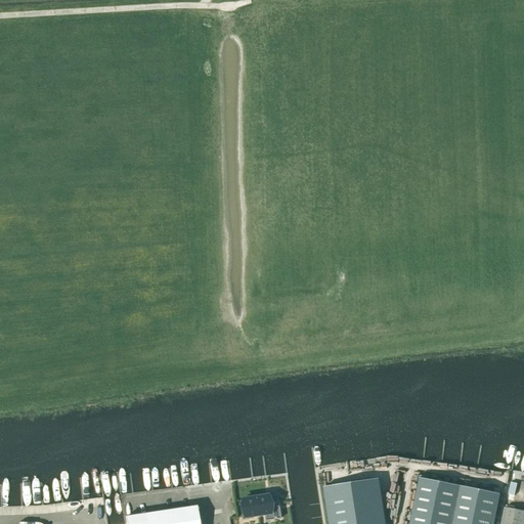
[(493,523),(499,494),(420,479),(409,523),(493,523)]
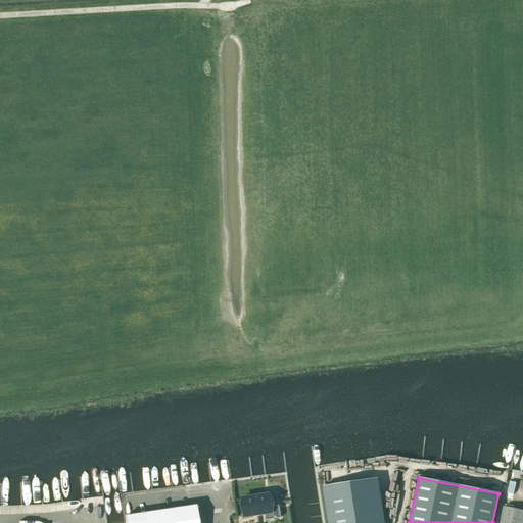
[(378,522),(372,479),(323,486),(328,522),(378,522)]
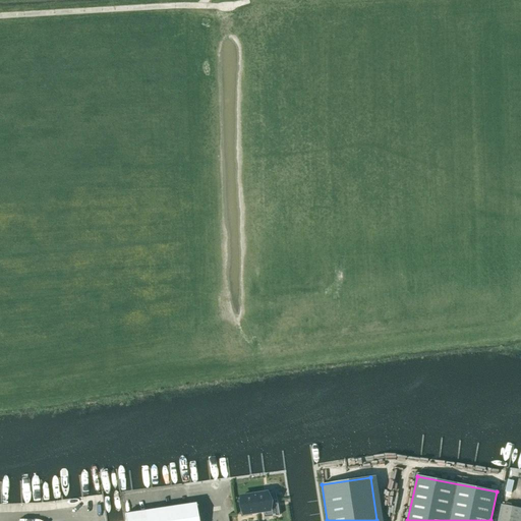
[(512,486),(506,484),(502,505),(508,506),(512,486)]
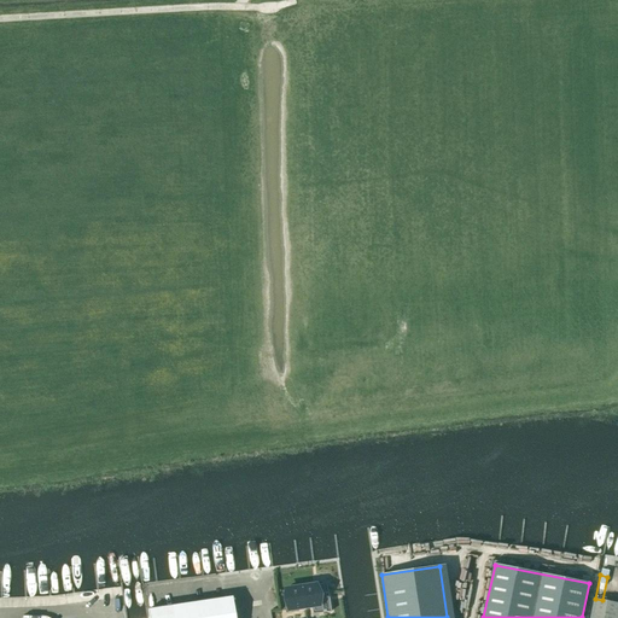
[(324,584),(285,590),(287,611),(318,606),(319,614),(331,612),(326,584),(324,586),(324,584)]
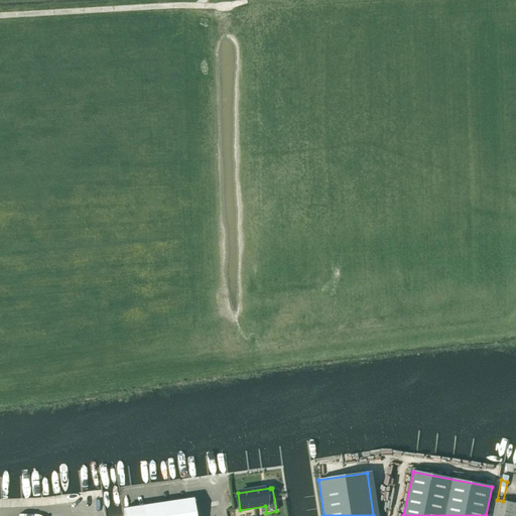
[(105,515),(103,497),(89,499),(91,515),(105,515)]
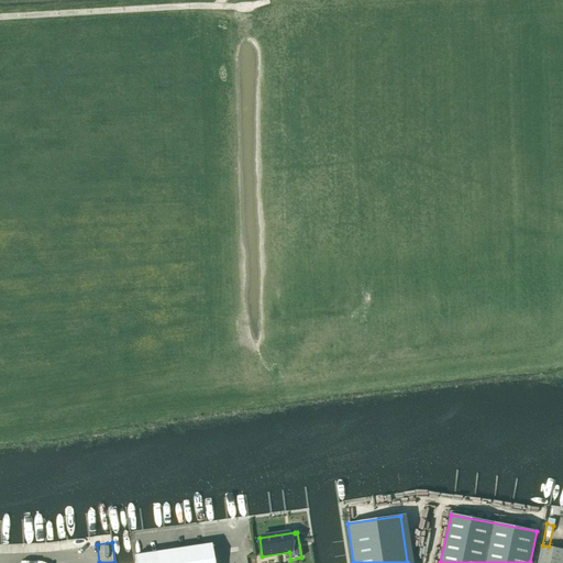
[(134,556),(135,562),(213,562),(211,544),(134,556)]
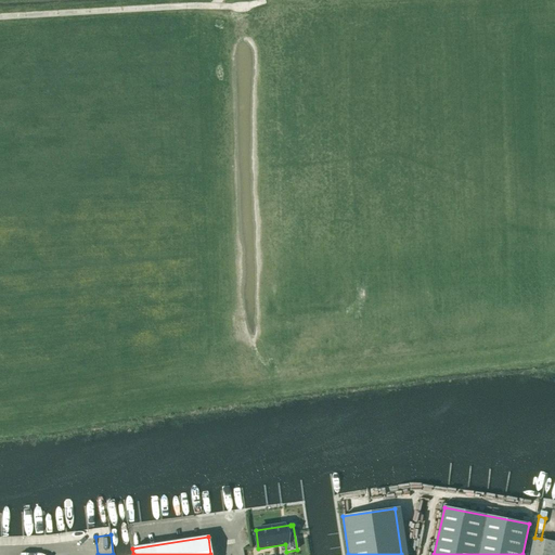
[(554,554),(554,542),(534,539),(530,554),(554,554)]
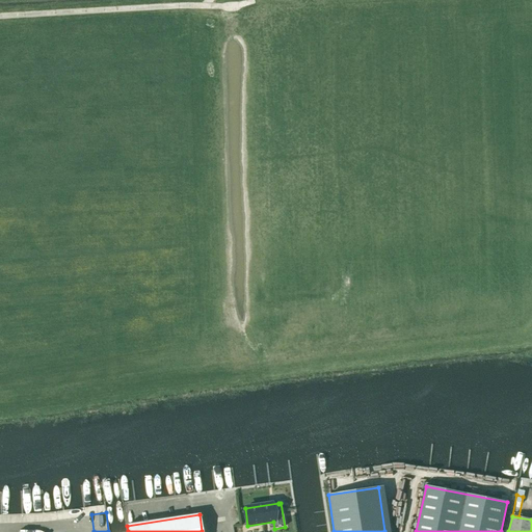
All buildings are outlined.
